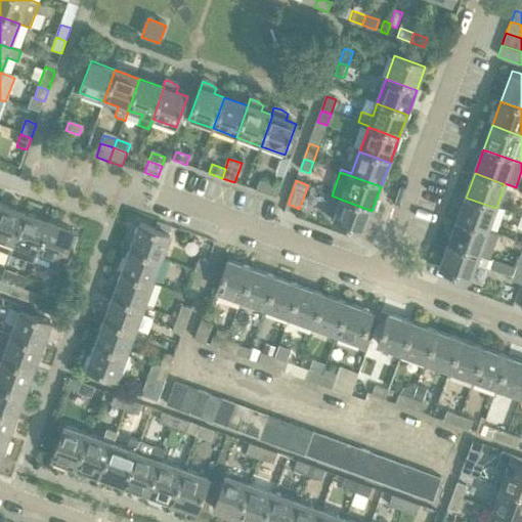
[(257,190),(270,196),(276,198),(279,188),(260,181),(257,190)]
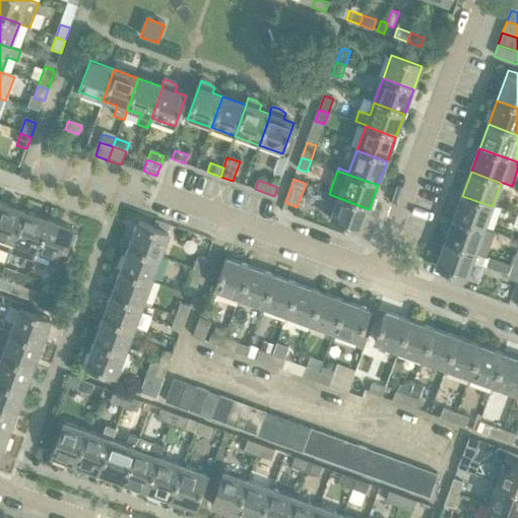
[(462,196),(453,219),(483,231),(494,235),(494,234),(483,230),(492,206),(462,196)]
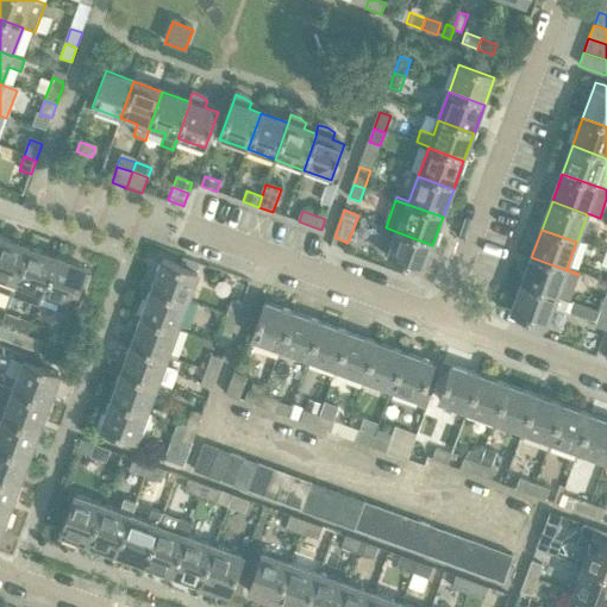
[(423,274),(432,245),(398,232),(387,261),(402,266),(418,271),(423,274)]
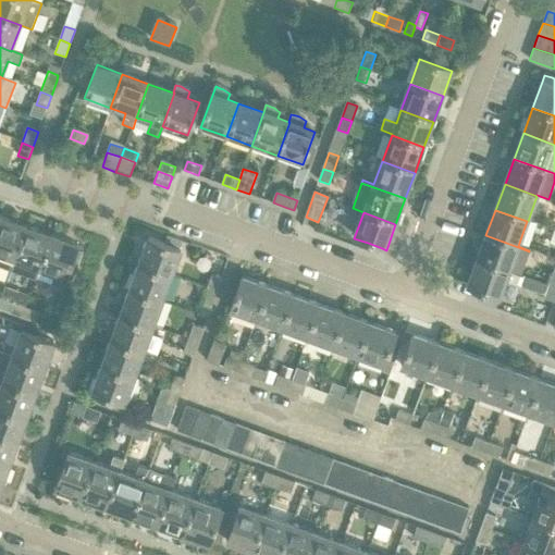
[(0,267),(10,271),(26,227),(1,218),(0,219),(0,267)]
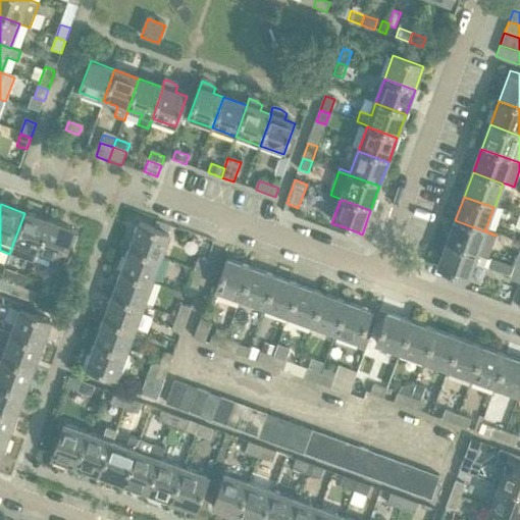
[(37,252),(48,221),(24,213),(9,254),(34,262),(38,252),(37,252)]
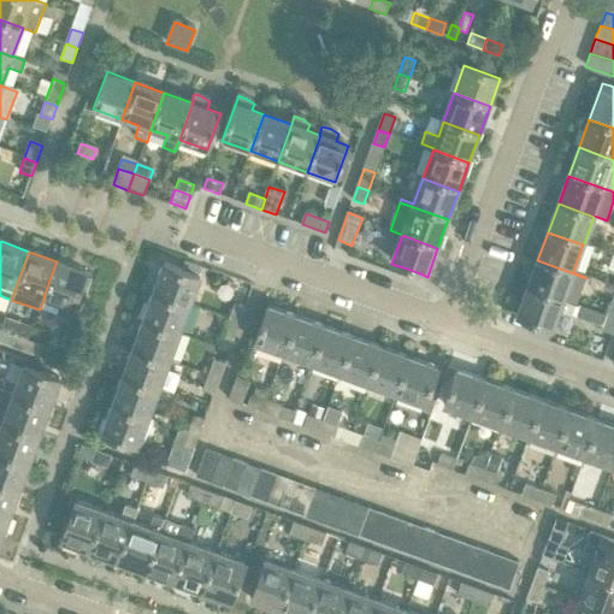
[(537,260),(527,289),(562,301),(576,306),(585,278),(573,273),(537,260)]
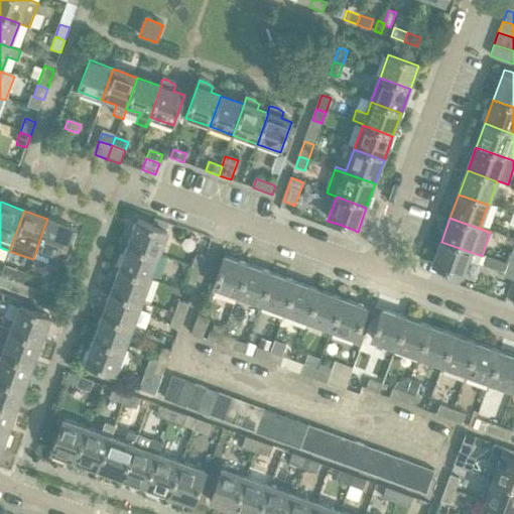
[(36,249),(37,249),(52,254),(48,265),(63,270),(77,234),(72,232),(73,228),(47,219),(36,249)]
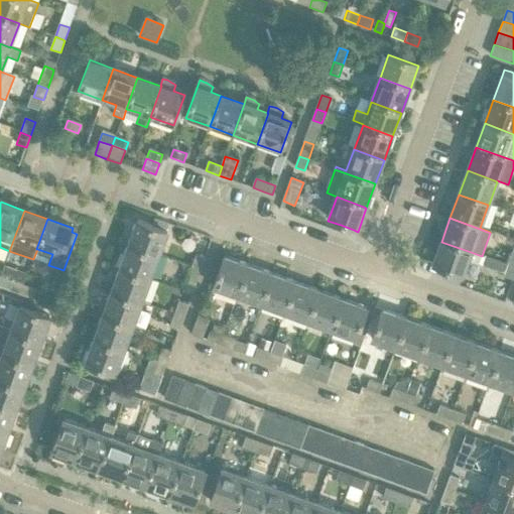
[(139,221),(129,246),(158,257),(168,232),(139,221)]
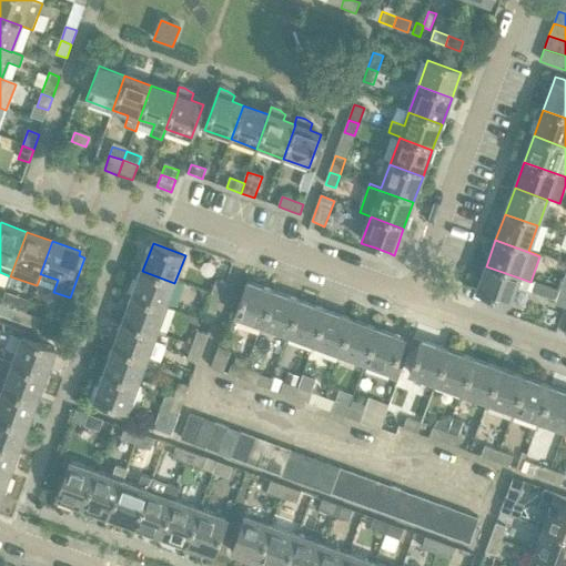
[(375,248),(373,255),(387,261),(390,253),(375,248)]
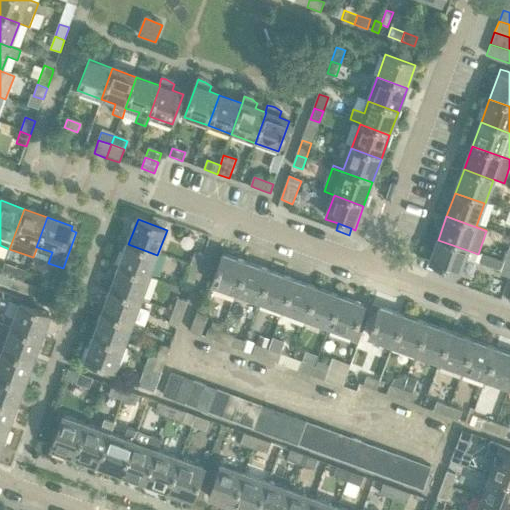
[(438,240),(429,263),(459,274),(465,257),(475,261),(478,254),(467,250),(438,240)]
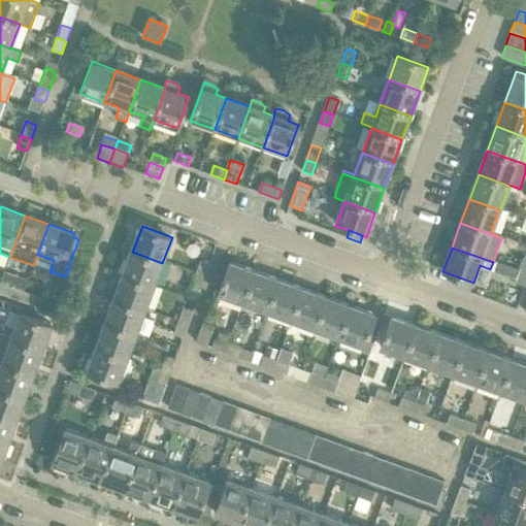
[(132,252),(123,276),(153,288),(162,263),(132,252)]
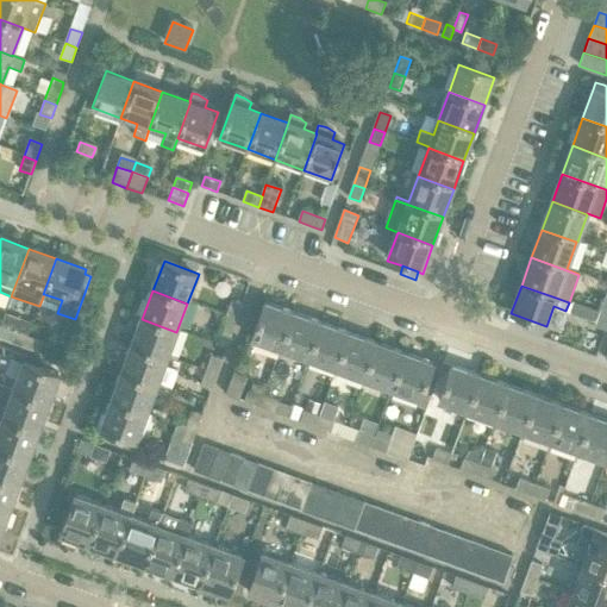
[(226,317),(237,320),(243,305),(231,301),(226,317)]
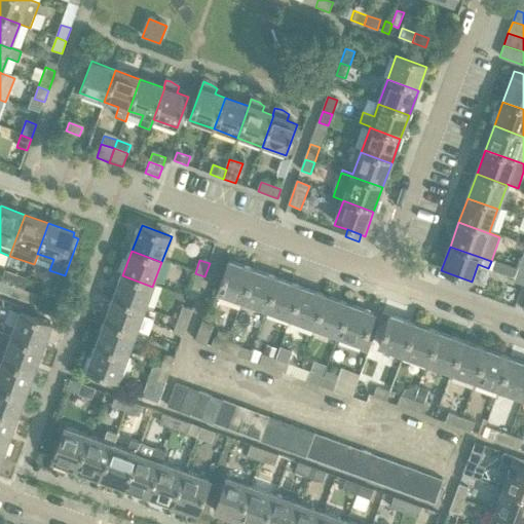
[(241,301),(253,270),(229,262),(218,293),(241,301)]
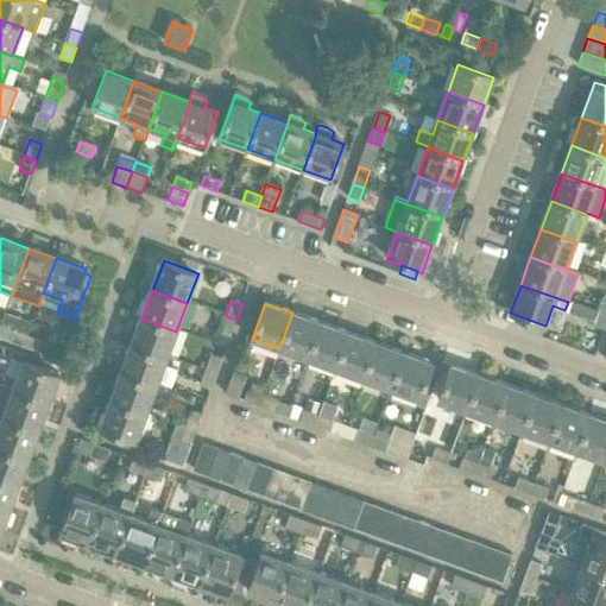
[(567,314),(581,319),(585,308),(570,303),(567,314)]
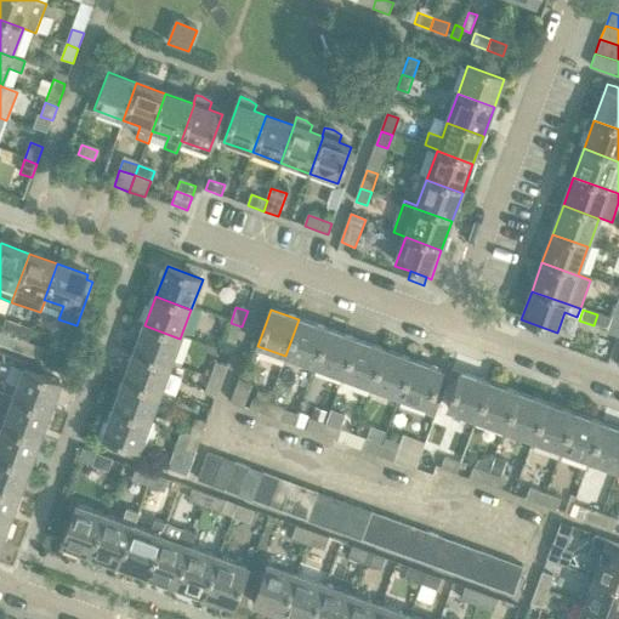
[(314,367),(328,330),(299,319),(285,356),(314,367)]
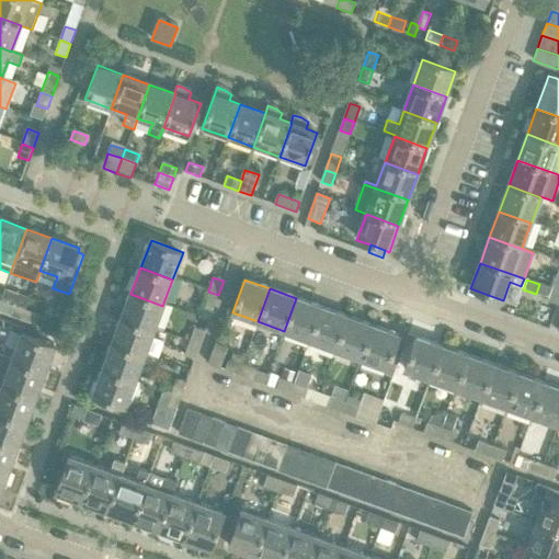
[(558,305),(558,291),(552,289),(548,300),(558,305)]
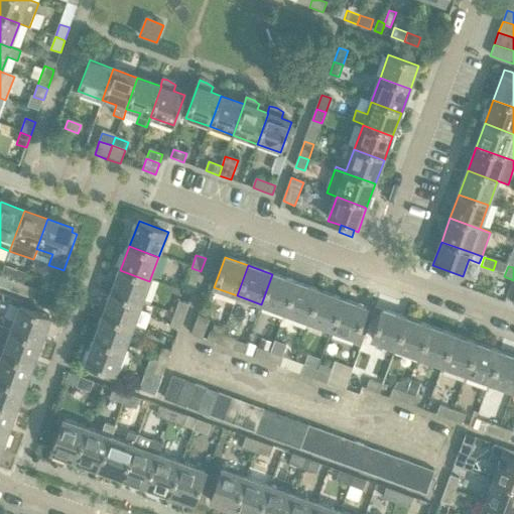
[(196,284),(201,271),(191,268),(186,281),(196,284)]
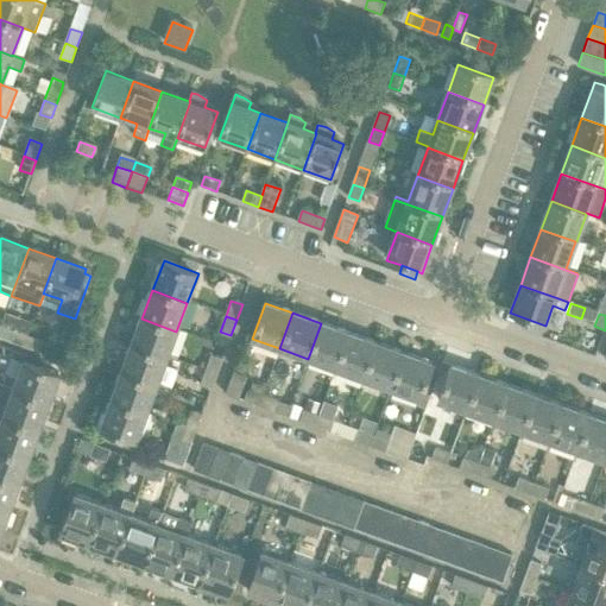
[(141,319),(131,347),(165,361),(176,332),(141,319)]
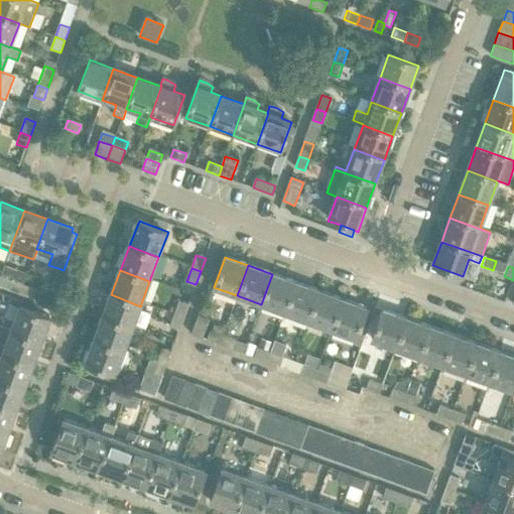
[(486,284),(463,276),(454,273),(451,282),(483,294),(486,284)]
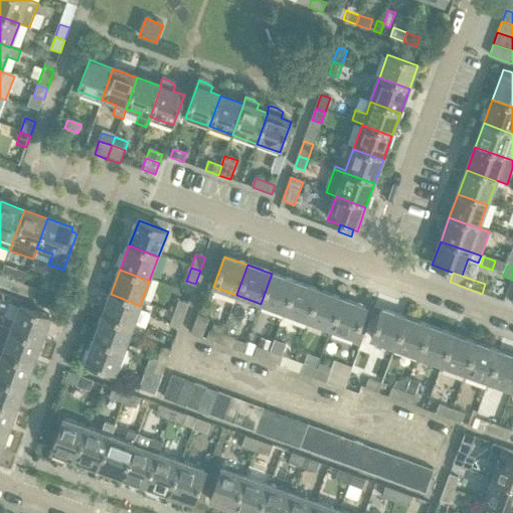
[(285,313),(296,283),(272,274),(261,304),(285,313)]
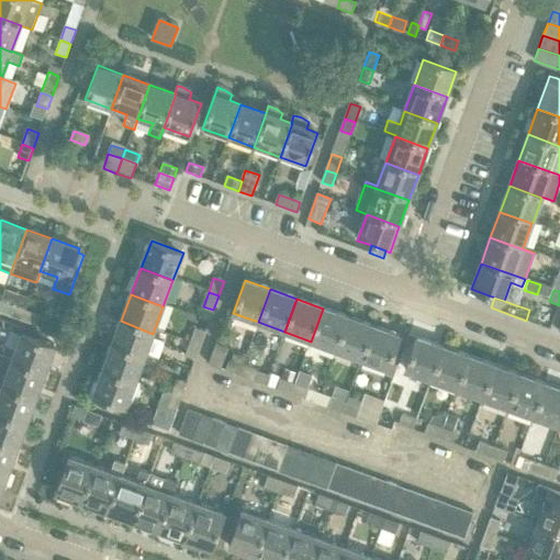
[(0,313),(22,321),(25,311),(0,301),(0,313)]
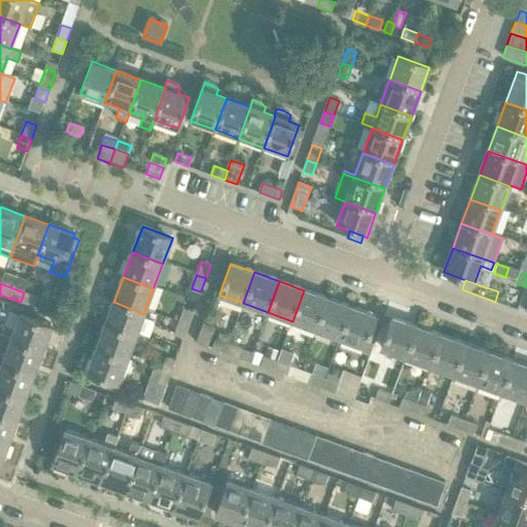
[(316,330),(328,299),(304,290),(292,321),(316,330)]
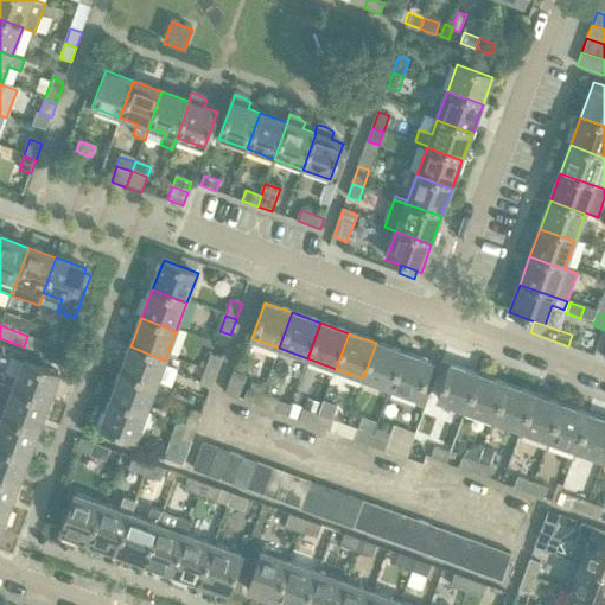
[(27,336),(24,346),(39,352),(43,342),(27,336)]
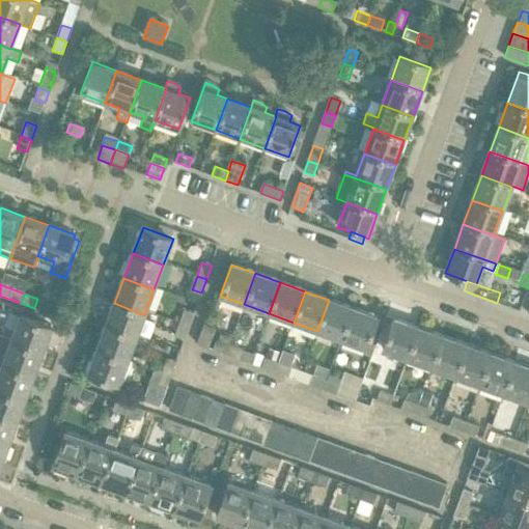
[(342,340),(354,309),(329,300),(317,331),(342,340)]
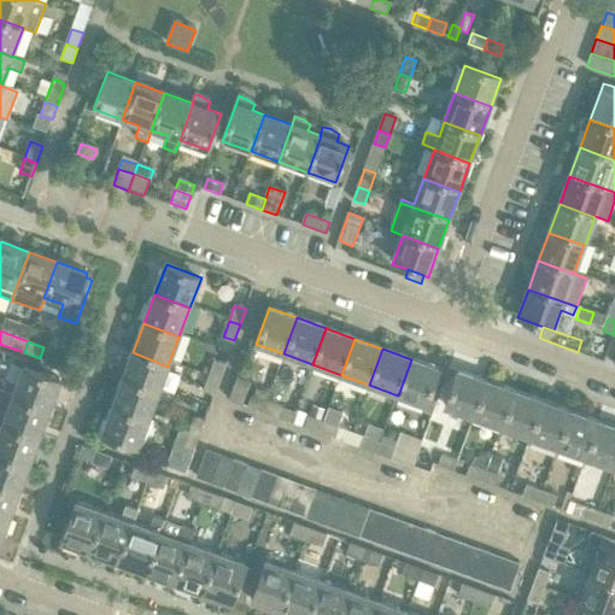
[(133,352),(121,382),(157,396),(168,367),(133,352)]
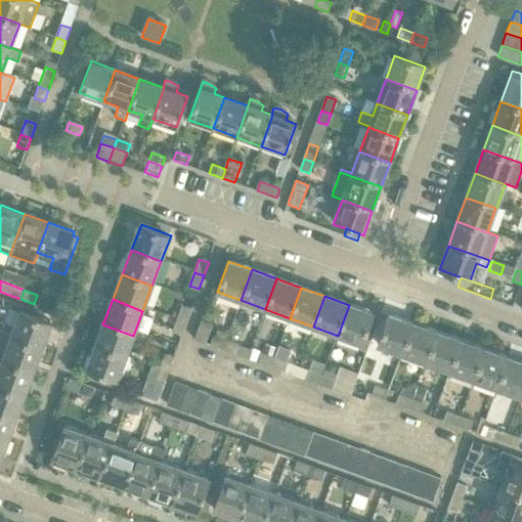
[(349,305),(338,336),(362,344),(364,338),(367,330),(373,313),(349,305)]
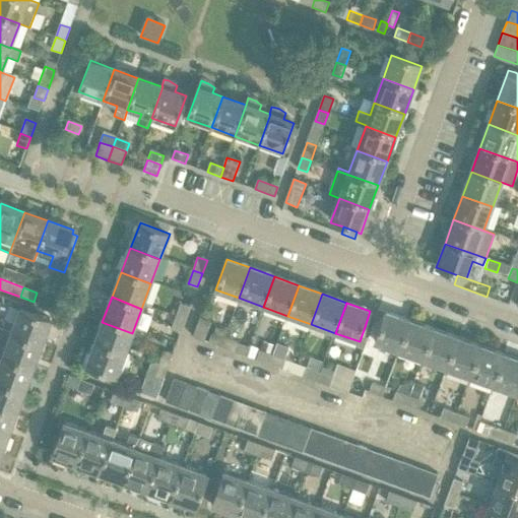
[(176,317),(185,321),(190,308),(181,304),(176,317)]
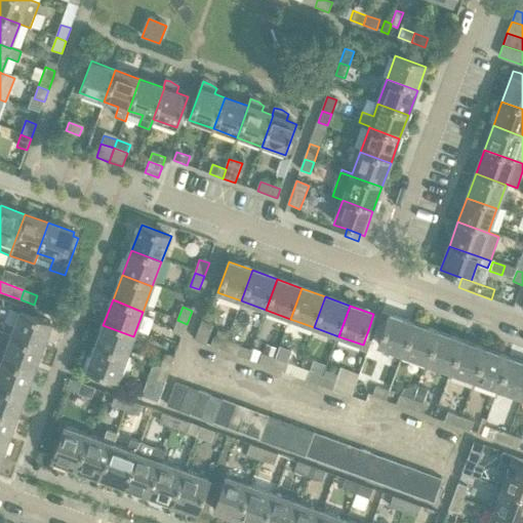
[(11,336),(41,348),(50,323),(19,312),(11,336)]
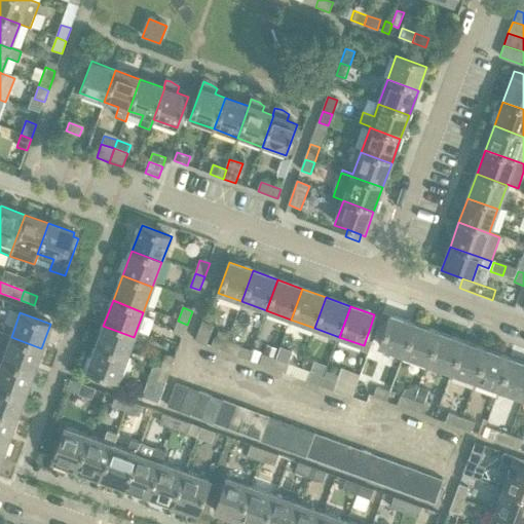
[(379,345),(379,346),(383,348),(403,356),(414,325),(390,315),(379,345)]
